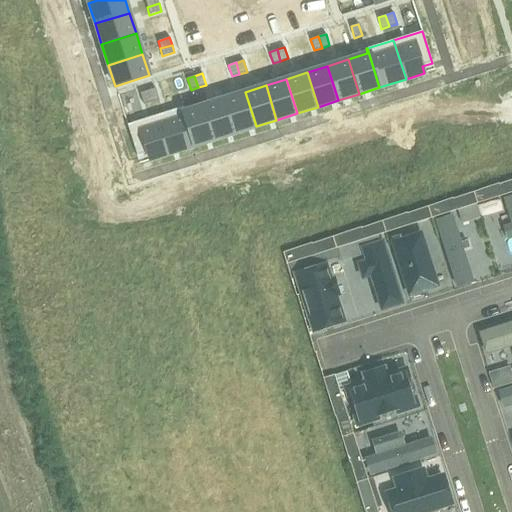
[(155,88),(147,90),(151,102),(159,100),(155,88)]
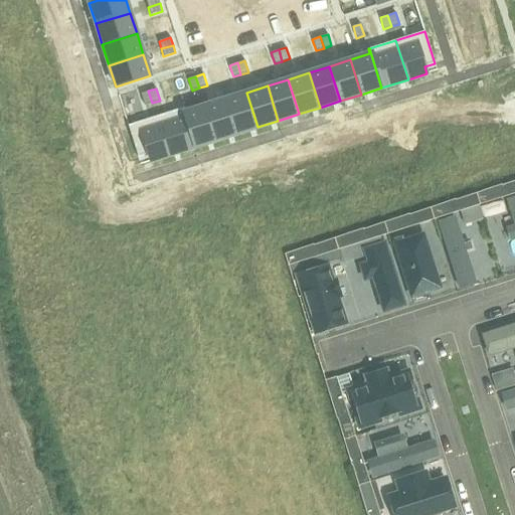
[(148,91),(141,94),(144,105),(152,103),(148,91)]
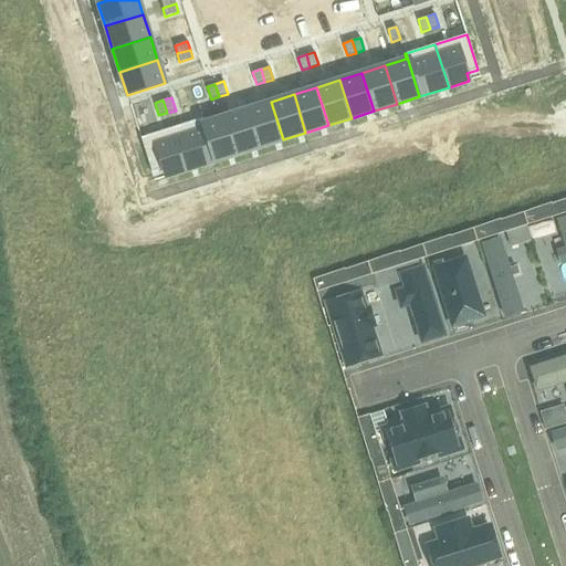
[(271,102),(248,108),(260,147),(283,139),(271,102)]
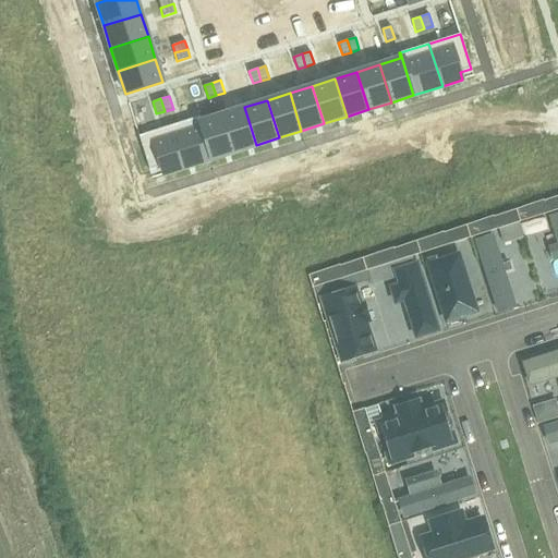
[(244,107),(222,114),(234,152),(256,145),(244,107)]
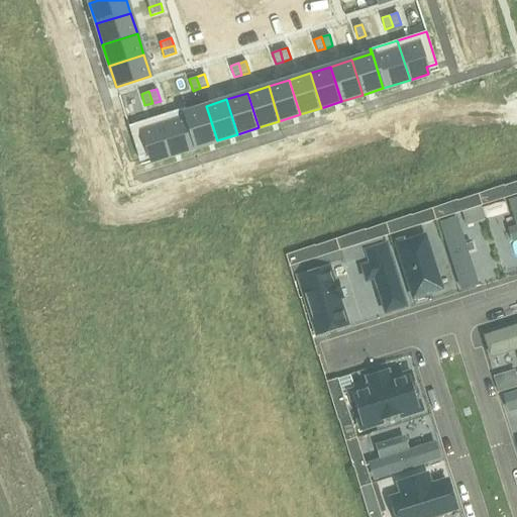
[(185,108),(184,108),(196,147),(217,140),(206,106),(186,112),(185,108)]
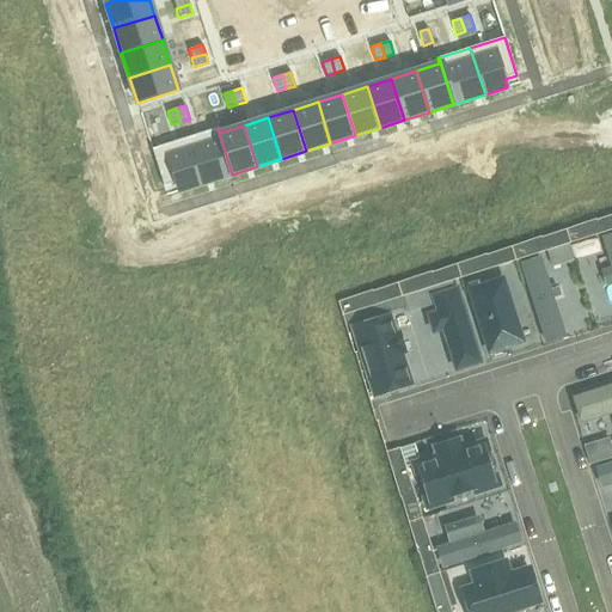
[(218,128),(185,138),(201,184),(232,175),(218,128)]
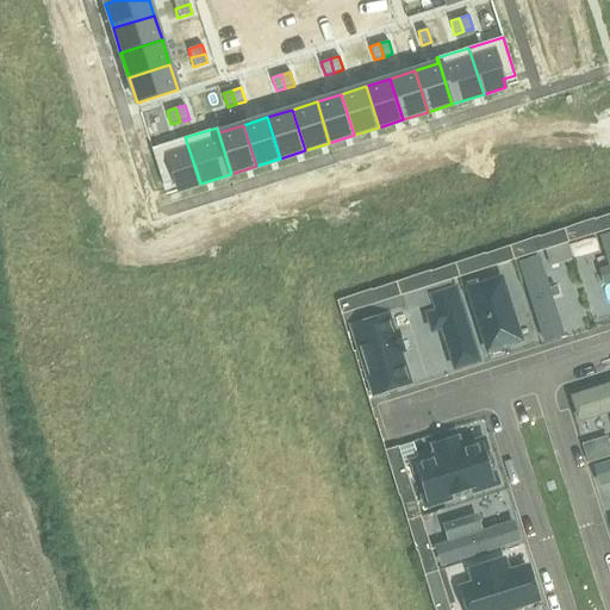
[(185,137),(151,148),(163,186),(175,182),(178,191),(200,184),(185,137)]
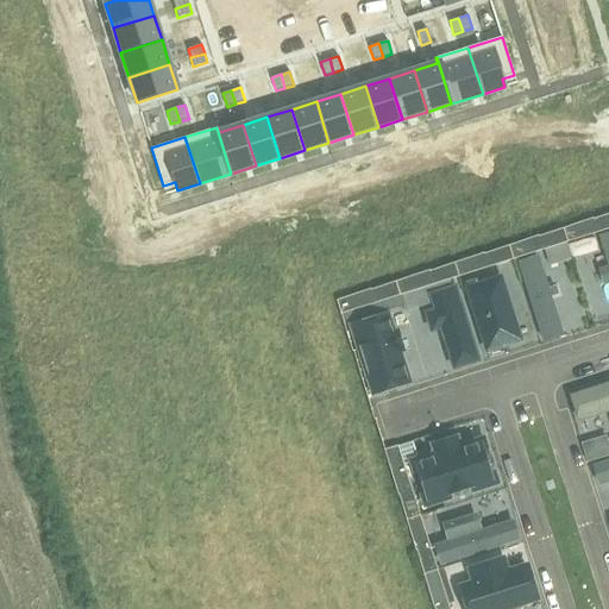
[(592,218),(563,228),(567,242),(608,228),(608,213),(592,219),(592,218)]
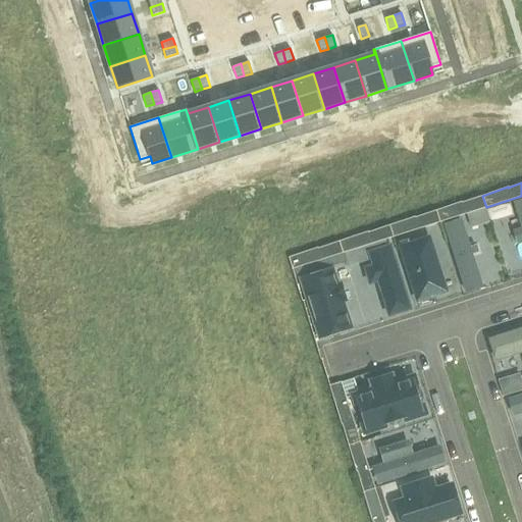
[(461,202),(435,210),(439,222),(486,207),(482,196),(461,203),(461,202)]
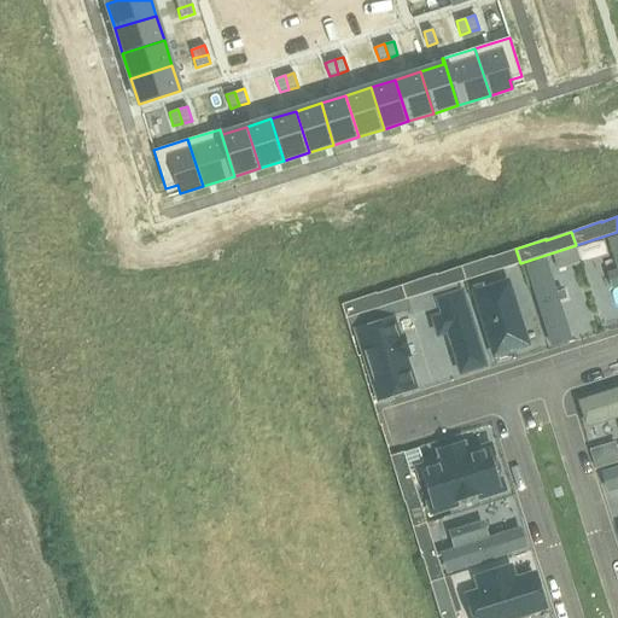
[(461,267),(466,280),(520,263),(516,249),(491,257),(490,256),(461,267)]
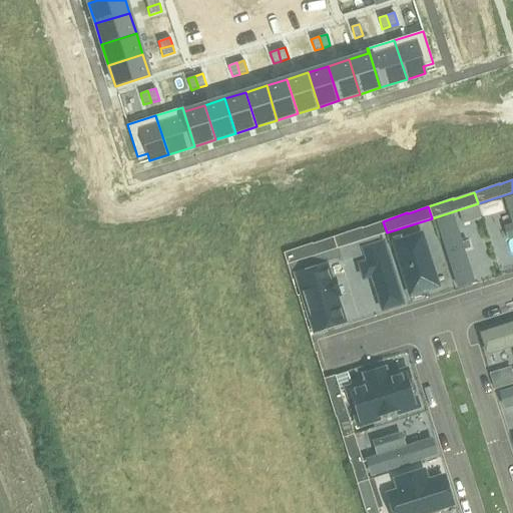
[(456,217),(435,223),(454,290),(475,284),(456,217)]
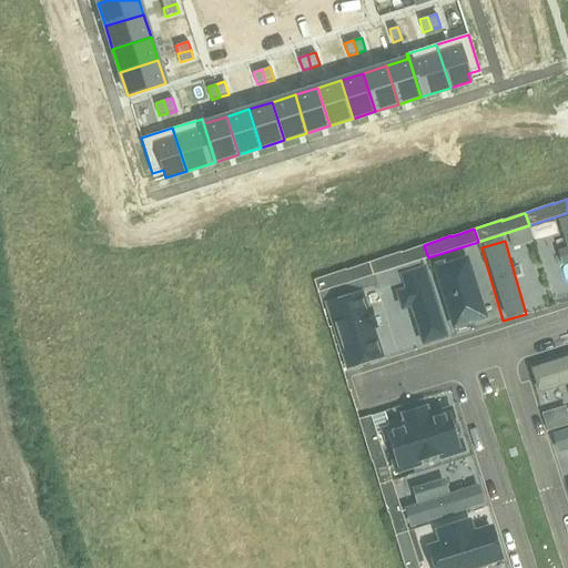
[(401,252),(368,262),(373,275),(428,257),(424,245),(401,253),(401,252)]
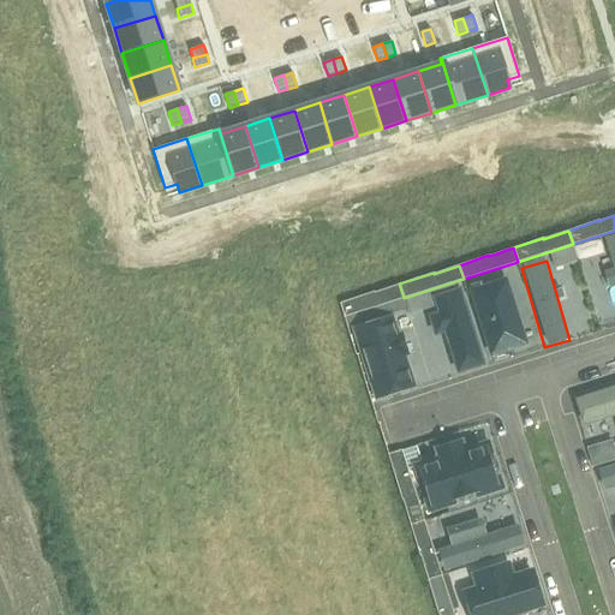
[(515,358),(490,279),(466,286),(491,365),(515,358)]
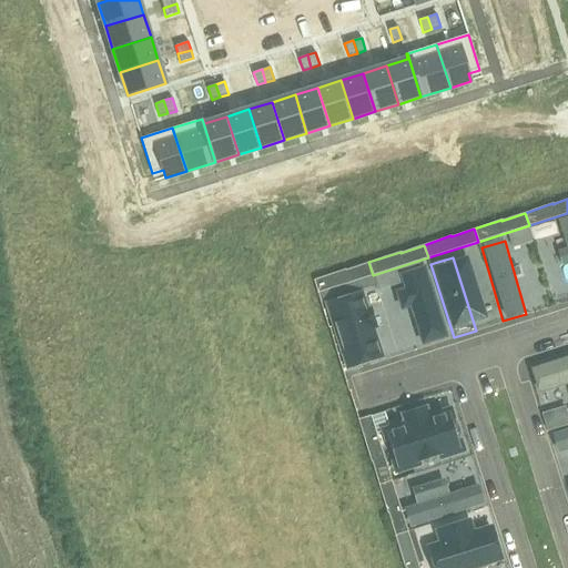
[(373,275),(368,262),(345,270),(313,280),(317,293),(373,275)]
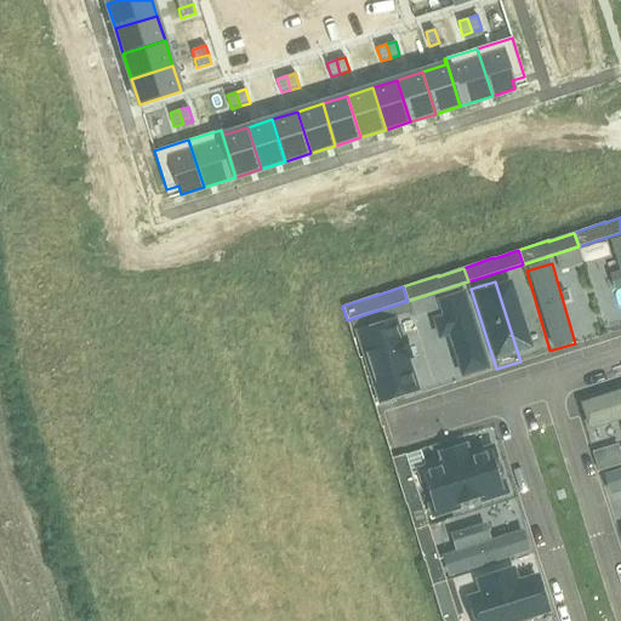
[(434,302),(457,379),(490,369),(466,292),(434,302)]
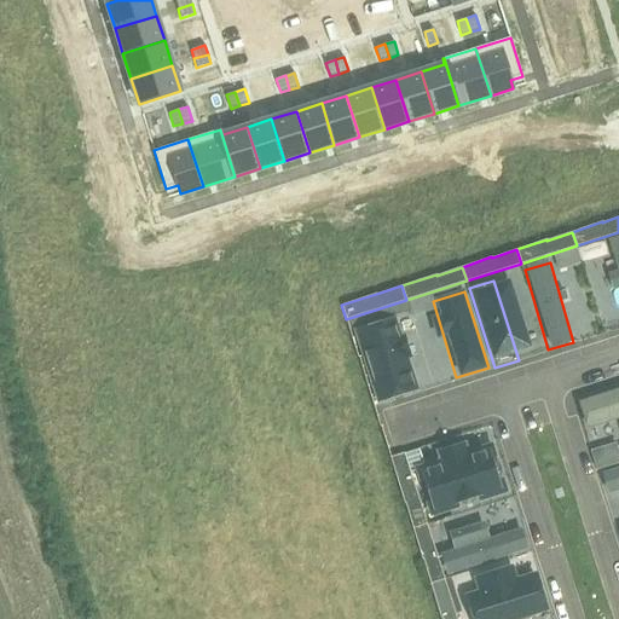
[(397,319),(354,330),(374,404),(417,392),(397,319)]
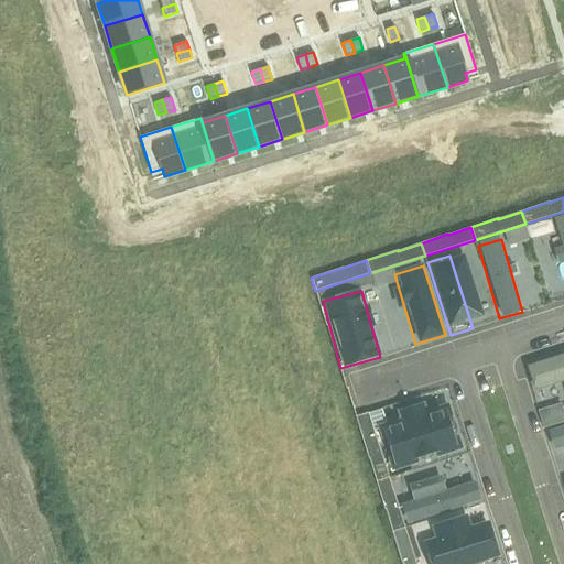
[(563,354),(527,366),(535,394),(563,384),(563,354)]
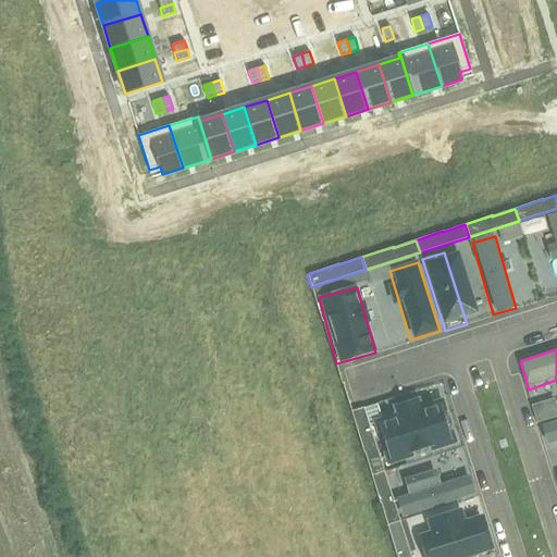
[(552,394),(533,400),(539,418),(556,411),(552,394)]
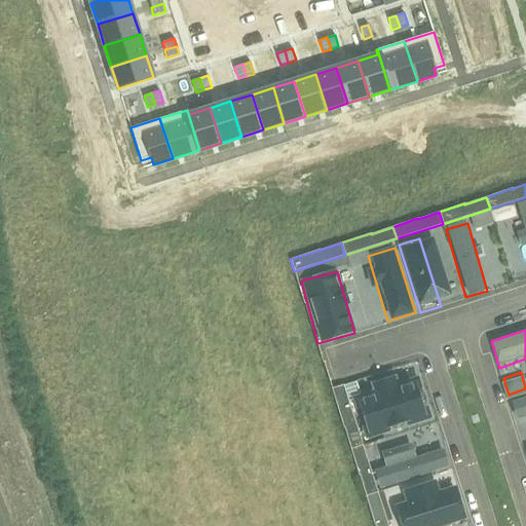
[(344,427),(350,449),(363,445),(343,384),(332,388),(343,427),(344,427)]
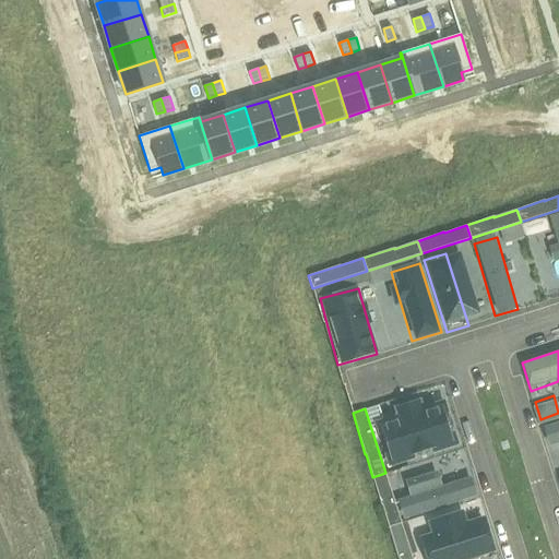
[(443,414),(379,435),(390,467),(454,445),(443,414)]
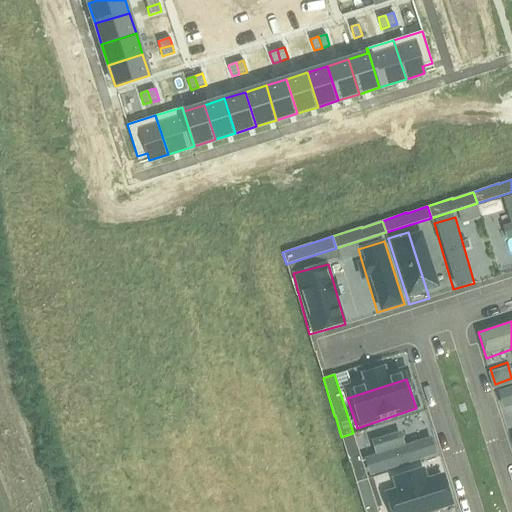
[(504,419),(511,416),(511,396),(499,400),(504,419)]
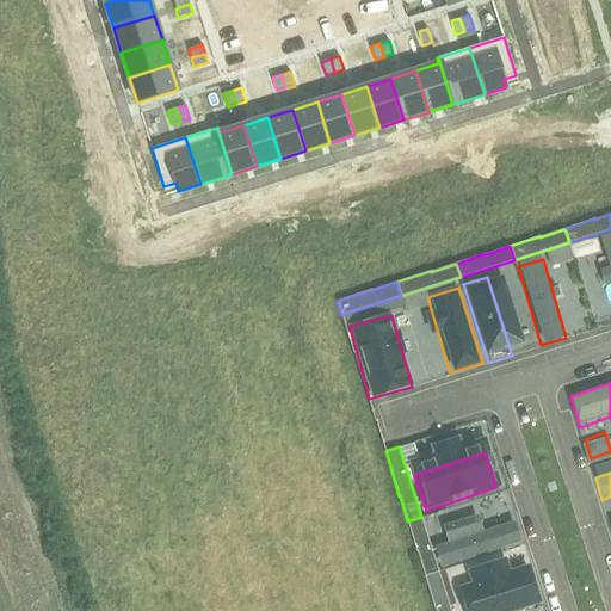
[(427,537),(421,517),(407,522),(417,551),(418,551),(425,576),(438,572),(427,537)]
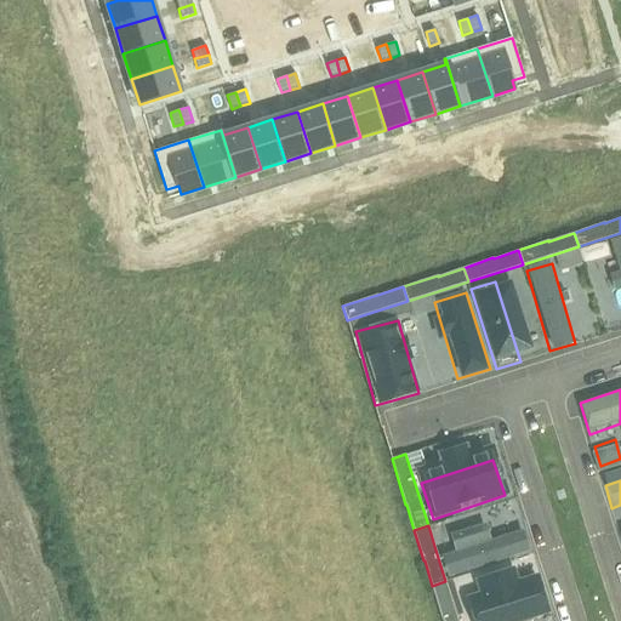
[(453,579),(531,553),(523,529),(445,554),(453,579)]
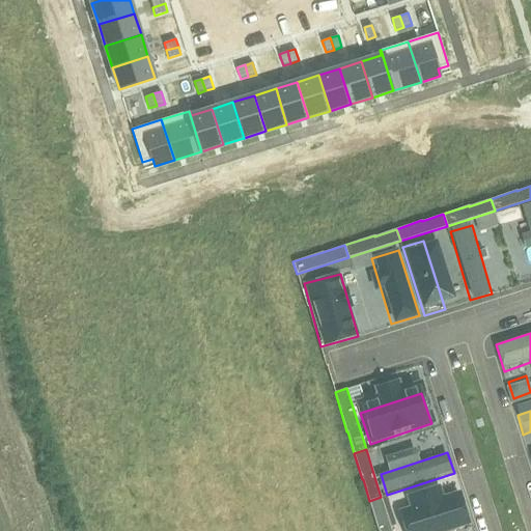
[(462,494),(402,512),(408,530),(445,530),(471,523),(462,494)]
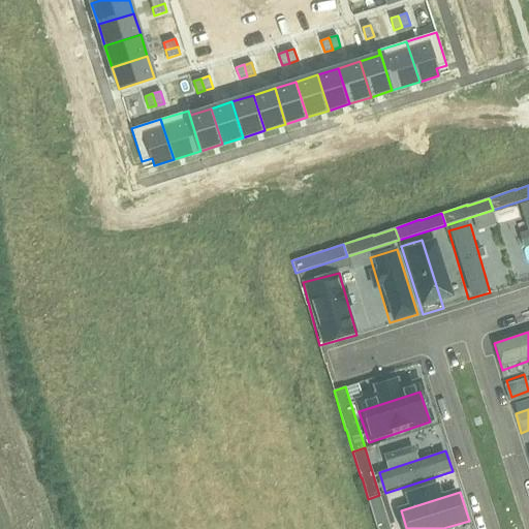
[(379,495),(368,499),(377,528),(390,528),(390,525),(394,523),(384,494),(379,495)]
